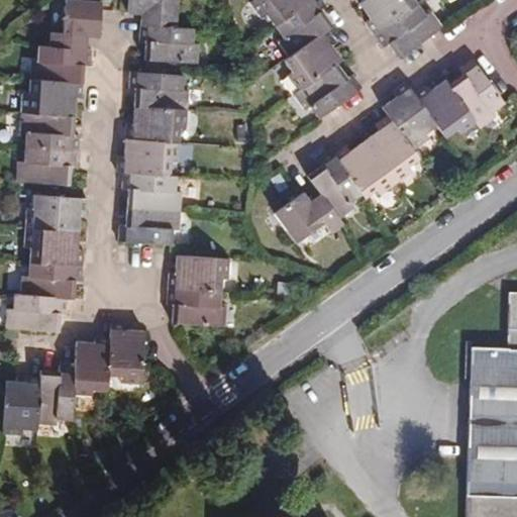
[(192,28),(175,26),(176,0),(127,0),(126,12),(133,13),(140,13),(138,40),(144,41),(150,41),(149,46),(144,46),(143,60),(196,63),(198,43),(191,43),(192,28)]
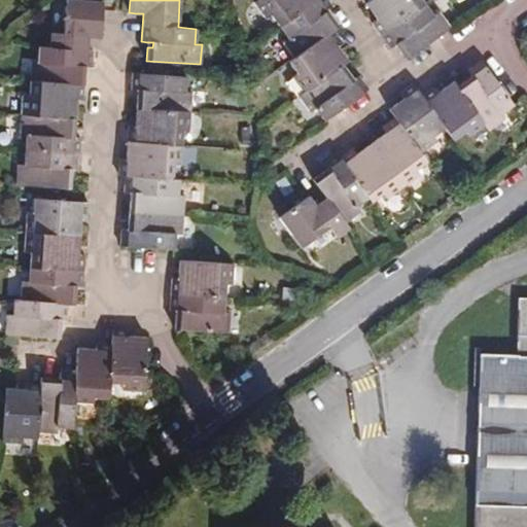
[(271,14),(279,26),(287,37),(282,41),(294,57),(289,61),(297,72),(292,76),(304,92),(299,96),(310,111),(315,108),(324,120),(369,89),(358,75),(353,79),(349,82),(346,78),(350,75),(343,65),(348,61),(340,50),(336,53),(332,48),(337,46),(342,42),(332,30),(338,26),(330,15),(326,18),(322,13),(326,11),(332,7),(326,0),(256,0),(254,2),(266,18),(271,14)]
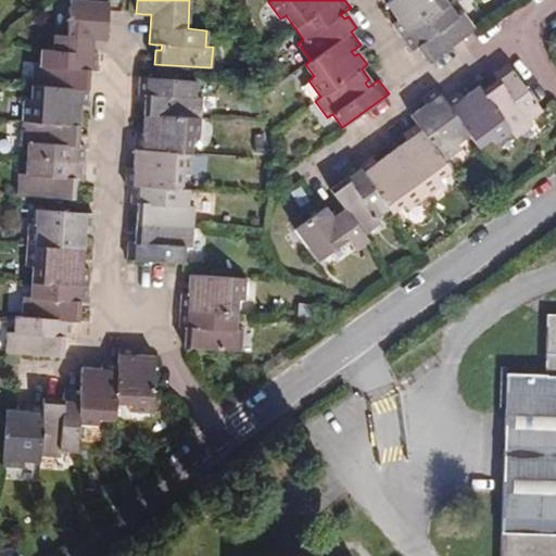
[(429,63),(475,28),(462,12),(456,16),(444,0),(390,0),(386,3),(394,15),(399,12),(402,16),(397,20),(392,24),(412,50),(417,47),(421,43),(425,48),(420,51),(429,63)]
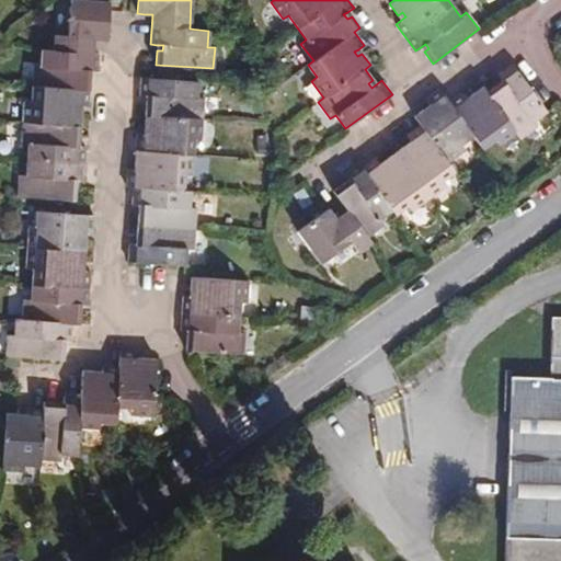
[(23,101),(20,141),(27,142),(26,159),(24,175),(18,175),(16,196),(73,199),(75,185),(69,185),(69,180),(75,180),(82,180),(84,145),(78,144),(71,144),(72,138),(78,138),(79,111),(75,111),(75,105),(80,105),(87,106),(89,76),(83,76),(84,70),(89,70),(96,70),(98,53),(93,53),(93,45),(93,38),(106,39),(109,12),(69,9),(67,36),(54,35),(53,50),(42,49),(39,67),(32,66),(30,102),(23,101)]
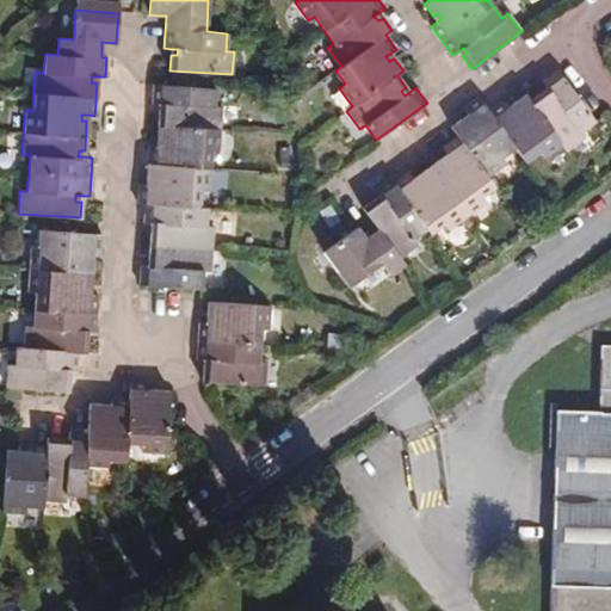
[(443,155),(430,165),(418,174),(420,179),(415,183),(412,178),(408,172),(394,183),(390,178),(375,189),(380,195),(383,199),(378,203),(375,198),(362,208),(377,229),(371,234),(365,239),(357,227),(322,252),(349,287),(382,263),(390,275),(403,264),(400,257),(417,245),(412,239),(426,228),(430,233),(444,223),(449,229),(486,203),(481,196),(495,186),(487,177),(506,164),(501,158),(516,148),(525,161),(539,152),(544,158),(562,144),(566,150),(584,137),(579,131),(594,122),(557,72),(543,81),(547,87),(550,92),(545,97),(542,92),(530,100),(525,94),(513,103),(517,107),(512,112),(508,106),(504,100),(489,111),(479,97),(463,107),(468,113),(471,118),(467,122),(463,117),(451,127),(457,136),(444,146),(448,152),(451,156),(446,161),(443,155)]
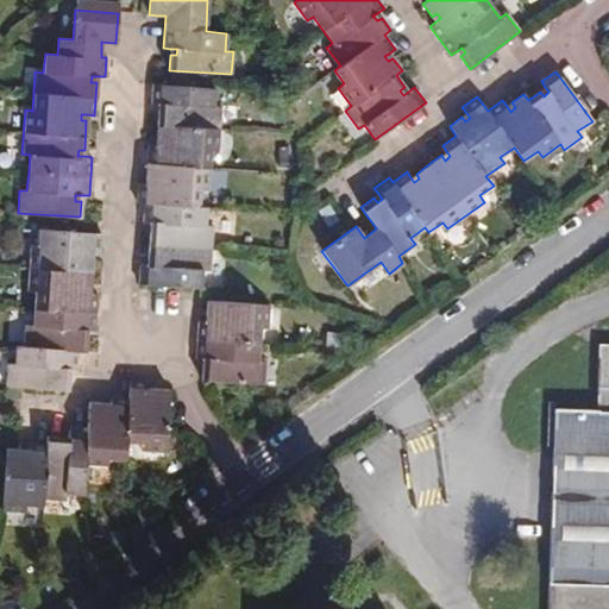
[(206,207),(199,207),(200,190),(208,190),(211,151),(218,151),(221,106),(213,106),(214,88),(152,83),(151,104),(158,104),(164,104),(164,110),(158,110),(156,140),(162,140),(162,146),(156,146),(148,145),(146,179),(152,180),(151,186),(145,184),(138,184),(137,202),(144,203),(143,223),(150,223),(157,224),(156,230),(150,228),(148,259),(154,259),(154,265),(148,265),(140,265),(139,284),(201,288),(202,269),(209,270),(212,226),(205,226),(206,207)]
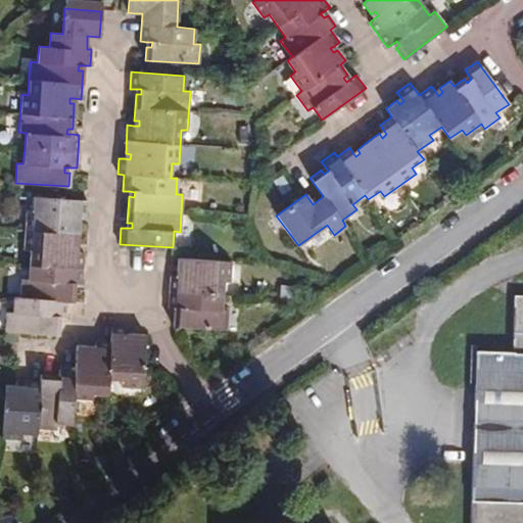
[(81,283),(82,268),(84,252),(77,252),(72,251),(73,246),(77,247),(79,221),(74,221),(74,216),(80,216),(86,217),(87,200),(33,196),(33,211),(26,211),(25,231),(24,249),(30,249),(29,279),(21,279),(20,297),(14,296),(13,313),(7,313),(6,332),(59,335),(59,321),(55,321),(55,316),(60,317),(66,317),(67,301),(74,301),(75,288),(69,288),(69,283),(75,283),(81,283)]
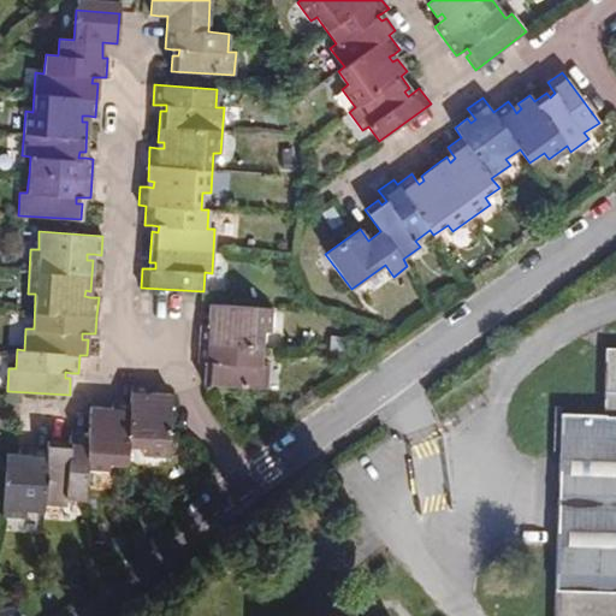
[(271,331),(273,308),(209,304),(208,320),(215,320),(214,326),(208,326),(201,325),(199,362),(206,363),(212,363),(212,369),(206,369),(205,385),(267,389),(268,366),(261,366),(264,331),(271,331)]
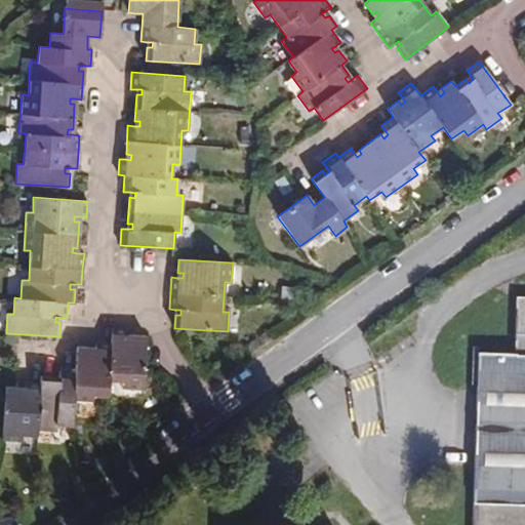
[(524,524),(524,298),(512,298),(511,356),(474,354),(468,524),(524,524)]
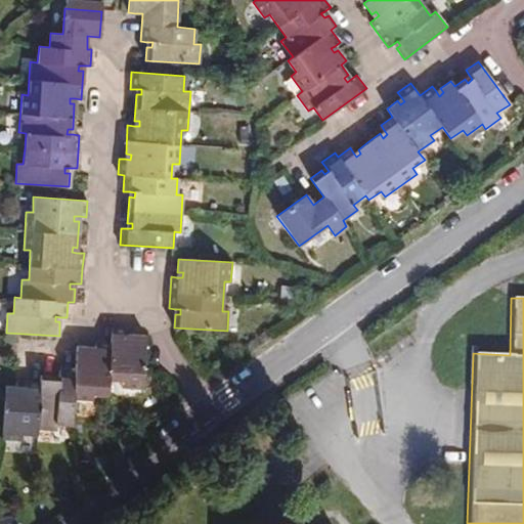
[(77,346),(76,372),(60,370),(59,377),(59,382),(54,382),(54,377),(41,376),(41,382),(26,381),(26,387),(26,392),(19,392),(20,387),(7,386),(3,439),(24,441),(24,435),(38,435),(39,429),(57,430),(57,424),(73,424),(75,399),(93,400),(93,394),(108,394),(110,379),(123,381),(123,387),(142,387),(145,335),(132,334),(132,339),(127,339),(127,334),(127,326),(112,325),(111,341),(96,340),(95,347),(95,352),(90,351),(90,346),(77,346)]
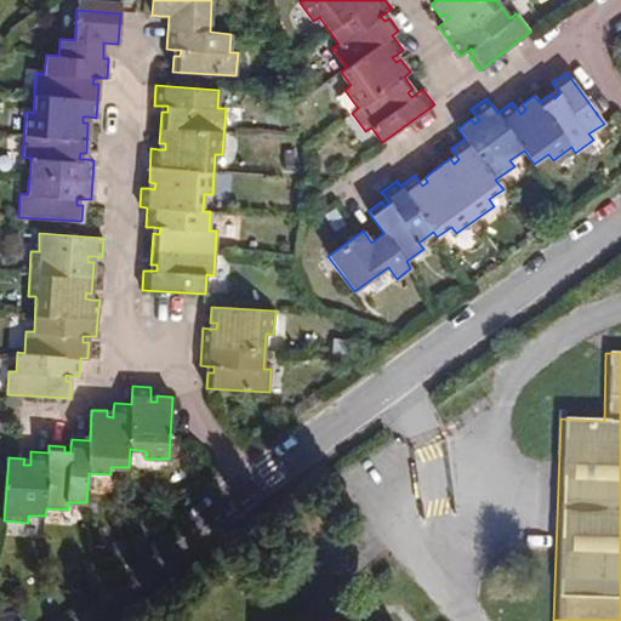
All buildings are outlined.
